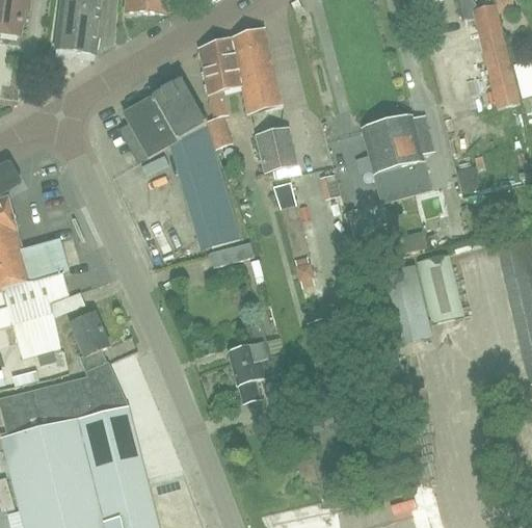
[(0,0),(0,31),(20,34),(24,0),(0,0)]
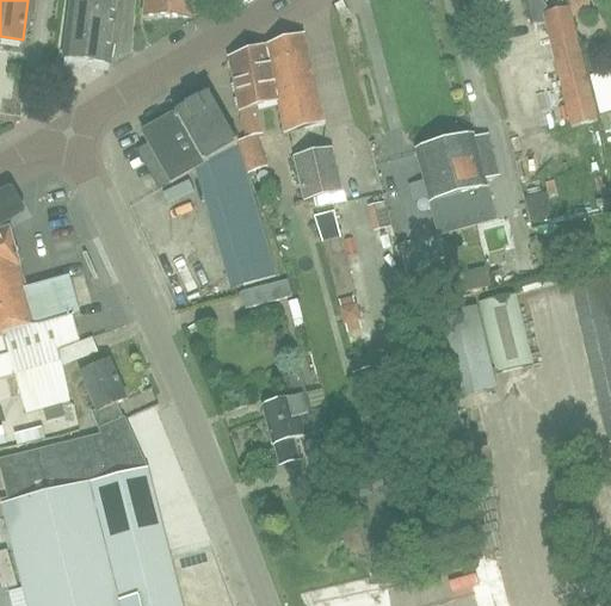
[(69,0),(62,54),(86,57),(110,60),(117,0),(69,0)]
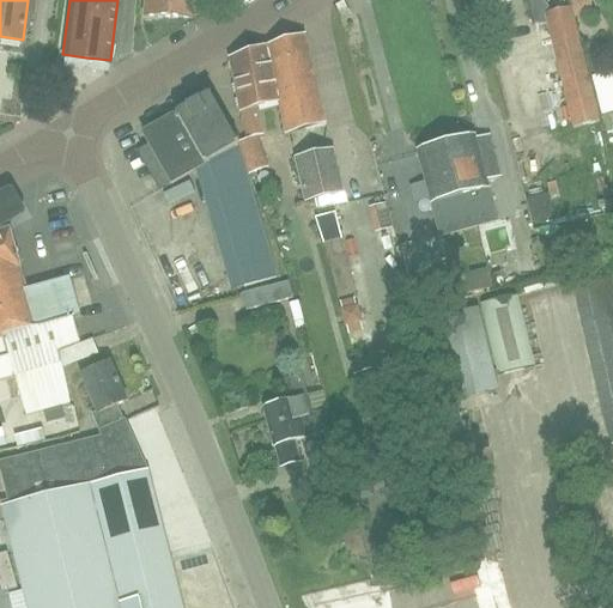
[(144,0),(144,11),(169,12),(170,0),(144,0)]
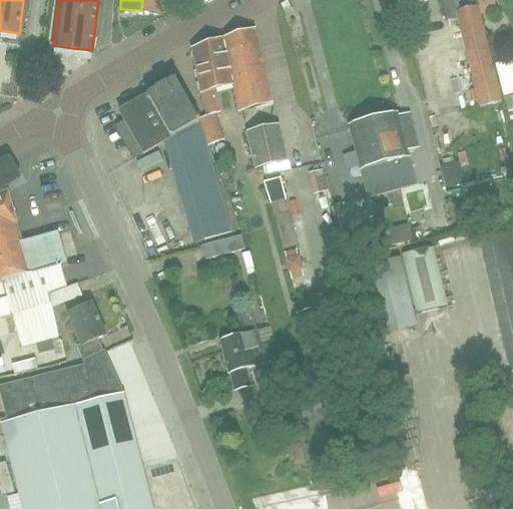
[(142,0),(141,10),(163,12),(163,0),(142,0)]
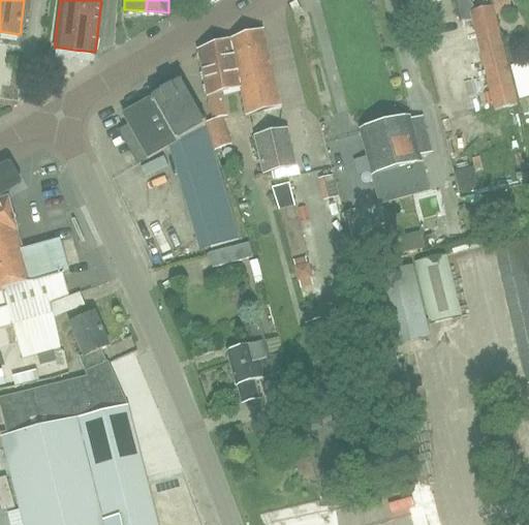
[(459,8),(462,18),(464,18),(471,18),(494,107),(519,101),(492,3),(474,8),(470,9),(469,5),(459,8)]
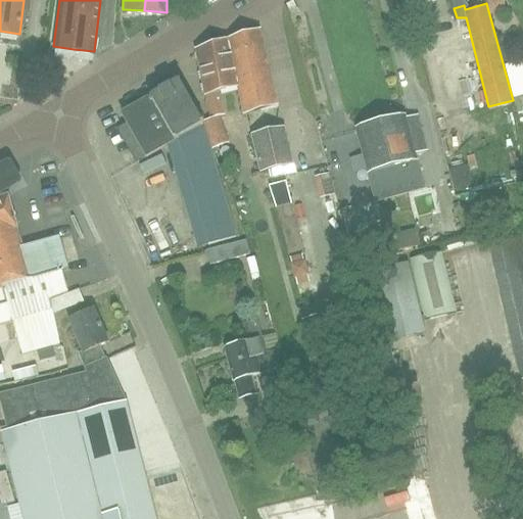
[(259,29),(228,38),(237,84),(235,84),(243,112),(259,108),(259,109),(277,104),(259,29)]
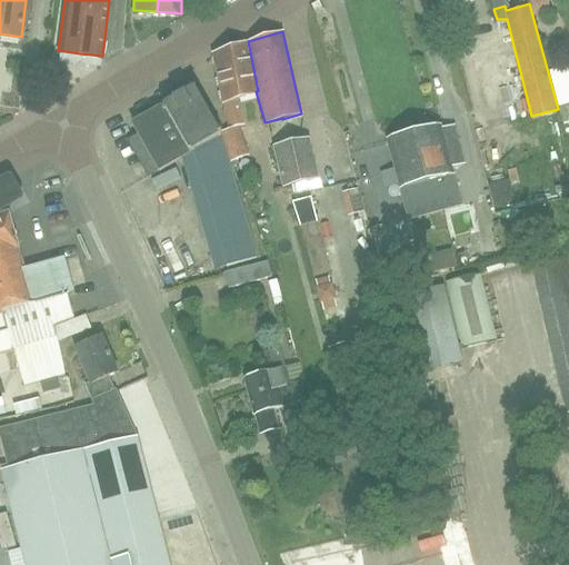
[(256,91),(258,91),(248,41),(212,51),(223,101),(228,126),(238,124),(245,121),(239,97),(256,91)]
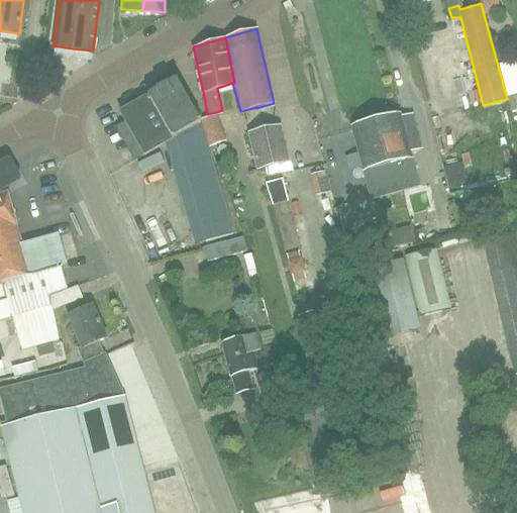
[(516,56),(507,59),(515,92),(516,91),(516,56)]
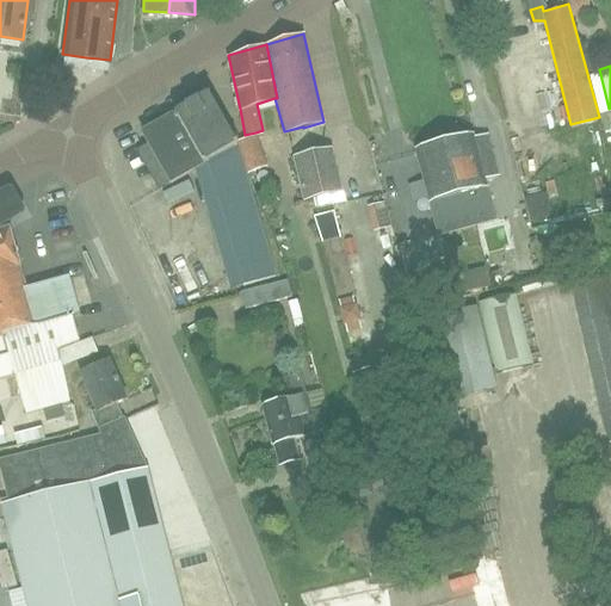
[(177,109),(142,129),(148,141),(171,179),(195,166),(207,162),(242,283),(277,273),(238,142),(209,91),(207,92),(177,109)]
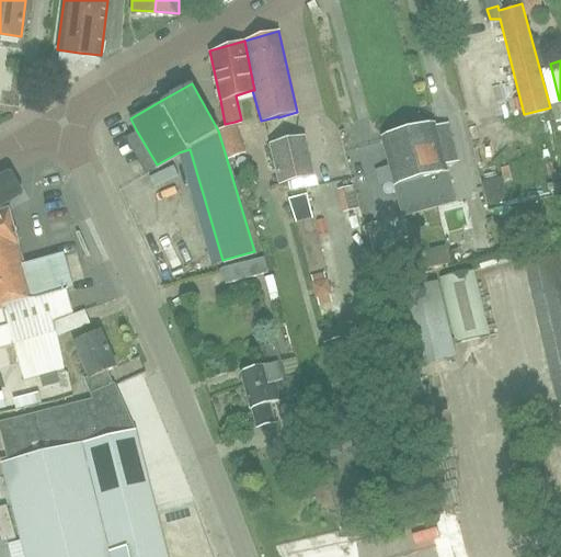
[(235,122),(225,124),(218,127),(227,157),(245,150),(235,122)]
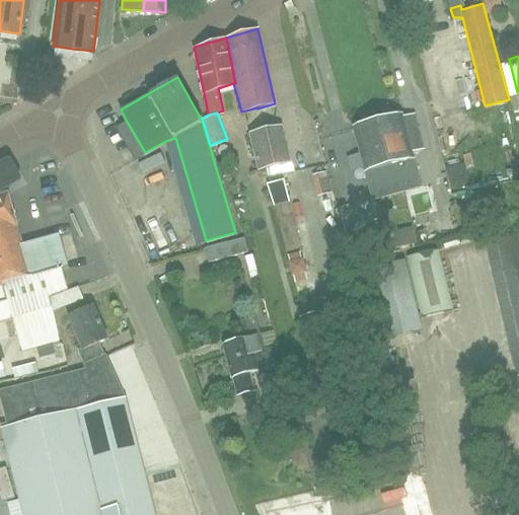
[(402,117),(401,114),(386,118),(395,154),(391,155),(388,145),(380,147),(382,157),(386,156),(388,163),(391,162),(393,167),(397,166),(399,173),(394,174),(398,190),(420,185),(411,149),(421,146),(412,114),(402,117)]
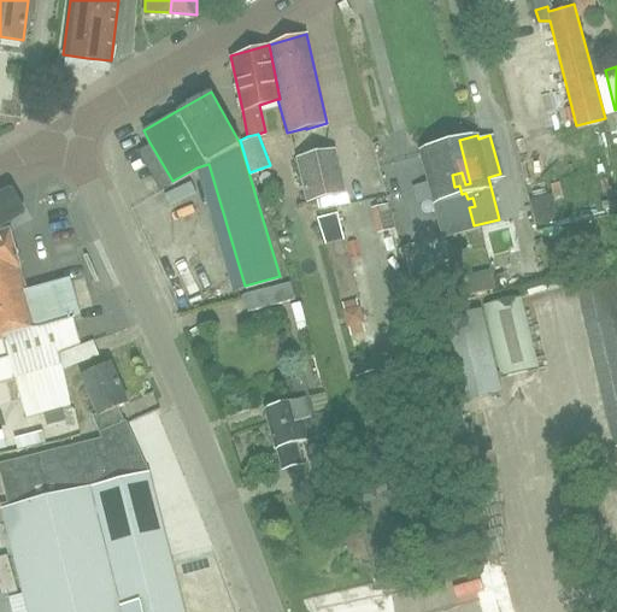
[(470,183),(459,140),(454,141),(452,137),(445,139),(442,143),(419,149),(441,234),(474,225),(469,207),(475,206),(472,198),(468,199),(465,193),(462,194),(459,186),(454,187),(452,175),(462,172),(465,184),(470,183)]
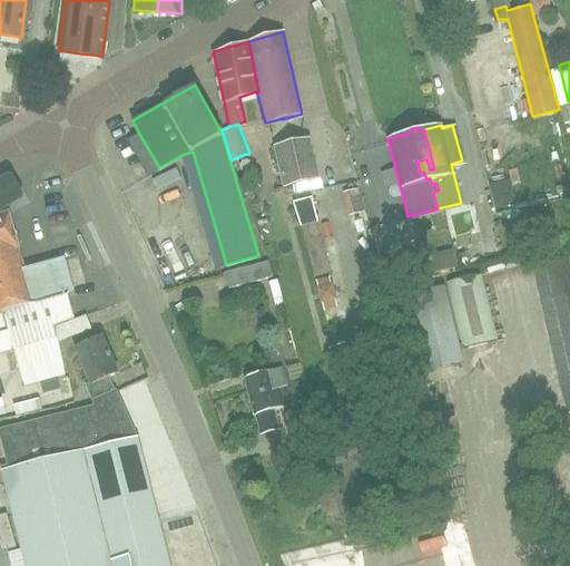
[(291,184),(318,178),(308,136),(271,144),(281,186),(291,184)]
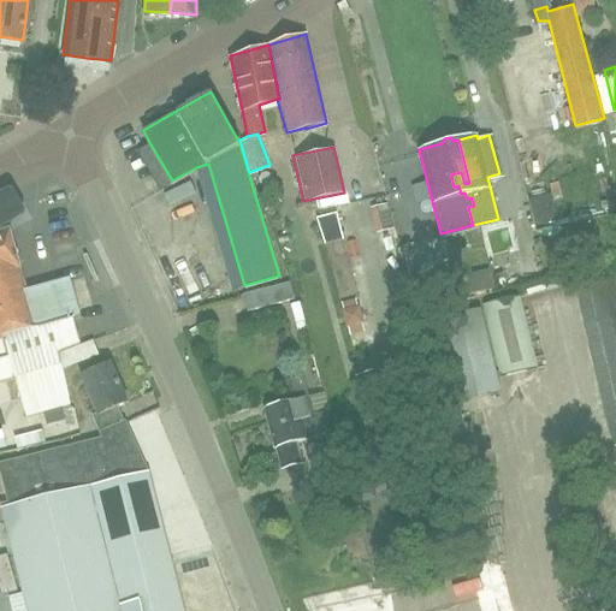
[(0,190),(0,225),(27,211),(12,184),(0,190)]
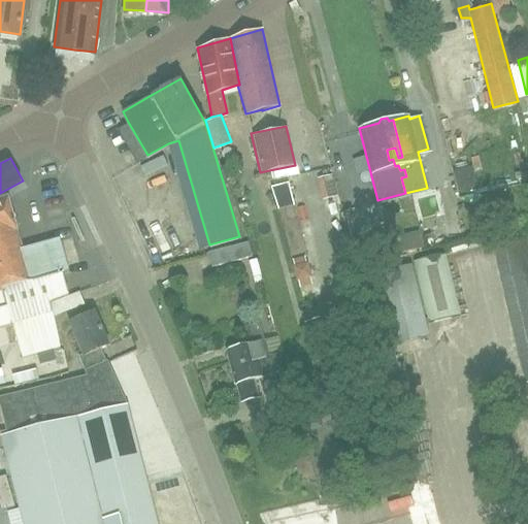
[(271,185),(276,203),(293,198),(289,182),(288,182),(288,181),(271,185)]
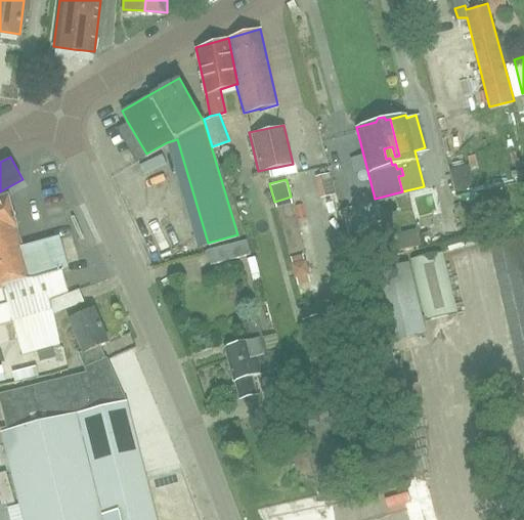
[(51,304),(50,298),(49,294),(68,289),(52,237),(23,246),(8,192),(2,196),(45,343),(59,339),(51,304)]
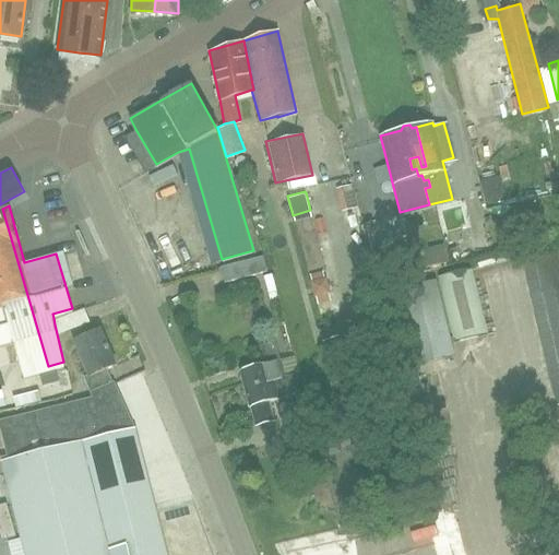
[(24,373),(48,366),(2,209),(0,209),(0,303),(2,303),(7,319),(0,320),(0,341),(14,337),(24,373)]
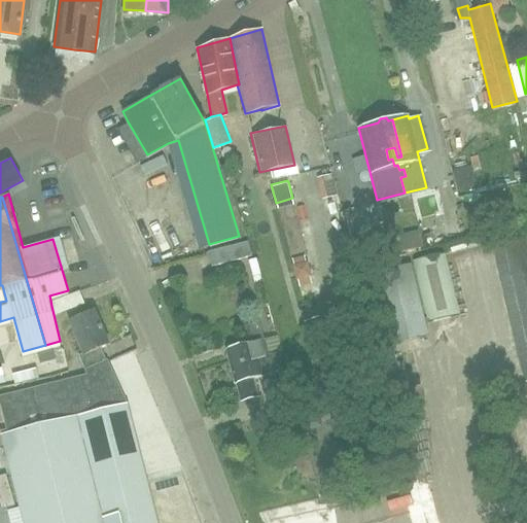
[(365,253),(379,248),(370,227),(357,231),(365,253)]
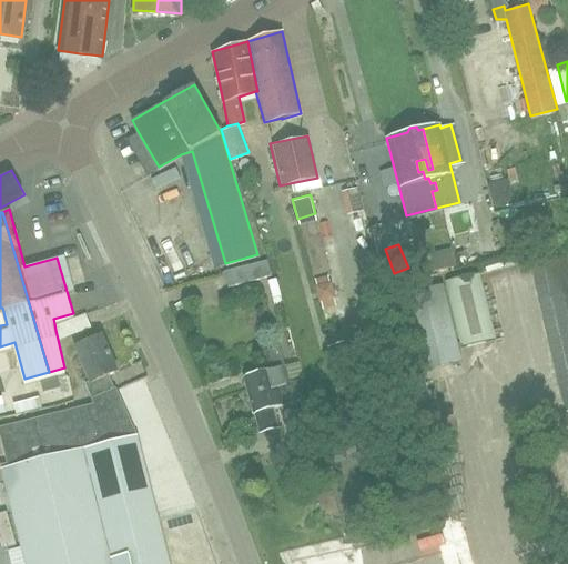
[(567,253),(533,262),(567,411),(567,410),(567,253)]
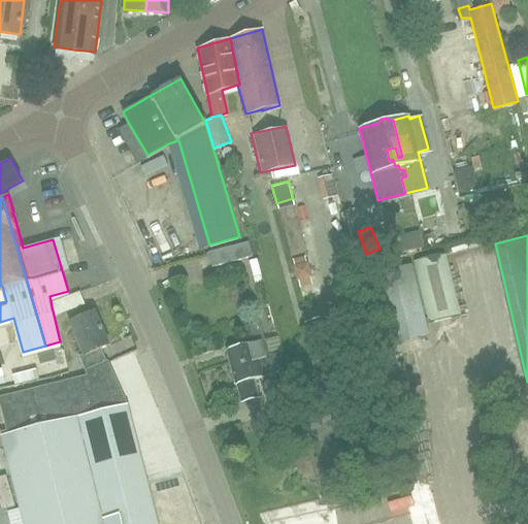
[(250,244),(248,239),(208,250),(211,264),(257,253),(254,243),(250,244)]
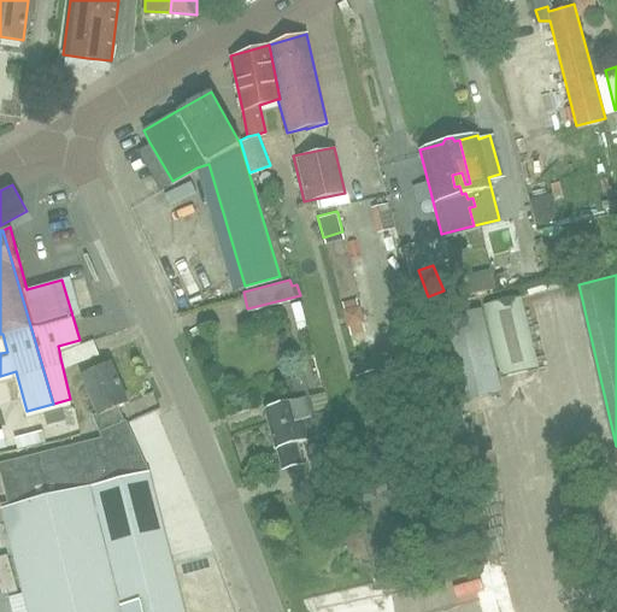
[(521,296),(486,305),(503,375),(539,365),(521,296)]
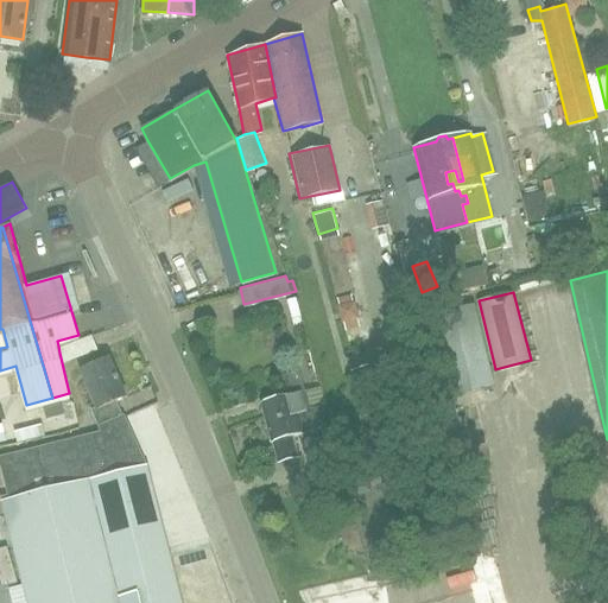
[(295,294),(285,297),(291,317),(301,315),(295,294)]
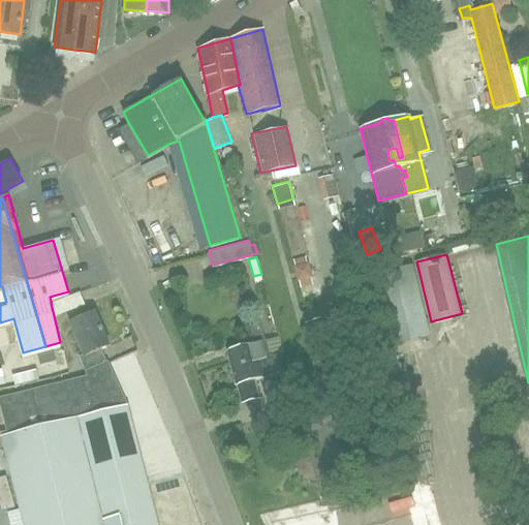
[(431,334),(411,263),(363,274),(380,346),(431,334)]
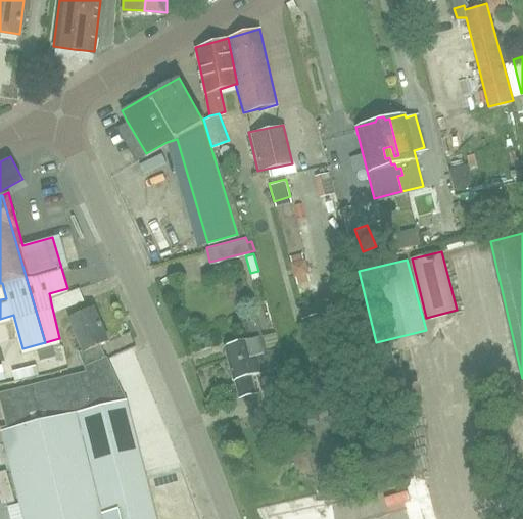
[(3,433),(16,488),(24,518),(155,518),(126,398),(125,399),(110,368),(111,368),(106,356),(105,356),(99,343),(107,339),(93,308),(69,318),(84,349),(79,350),(86,364),(84,365),(87,370),(0,390),(0,395),(7,425),(1,426),(3,433)]
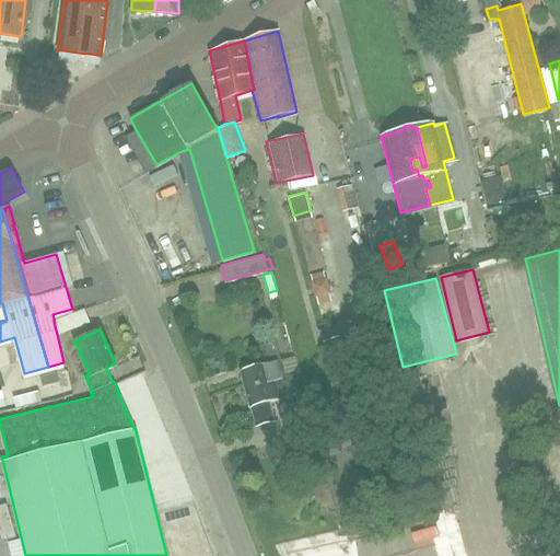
[(241,371),(245,386),(273,378),(275,380),(286,377),(276,340),(260,344),(266,363),(241,371)]
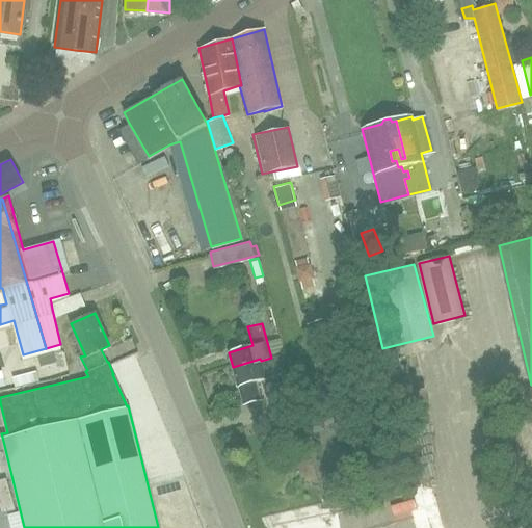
[(260,359),(233,367),(238,386),(243,402),(260,397),(255,380),(265,377),(283,372),(278,355),(271,358),(261,361),(260,359)]
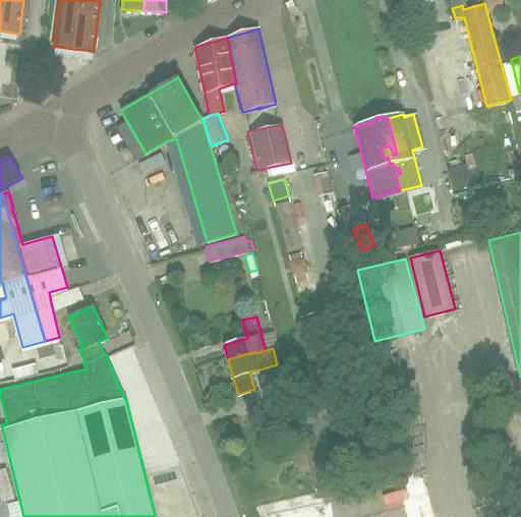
[(45,359),(20,363),(22,377),(47,372),(45,359)]
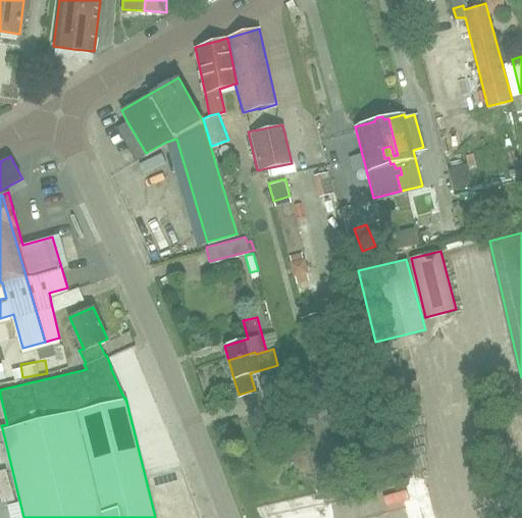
[(267,386),(273,407),(286,402),(280,382),(267,386)]
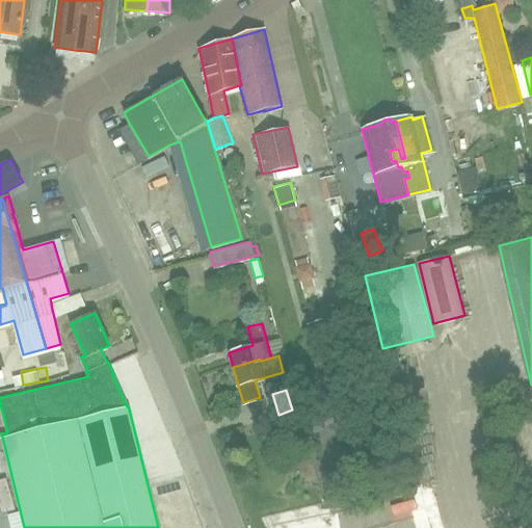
[(298,408),(292,410),(278,415),(283,428),(302,421),(298,408)]
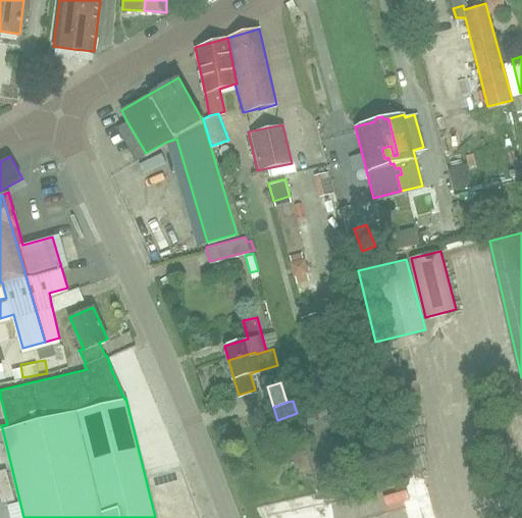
[(184,467),(171,470),(174,483),(187,480),(184,467)]
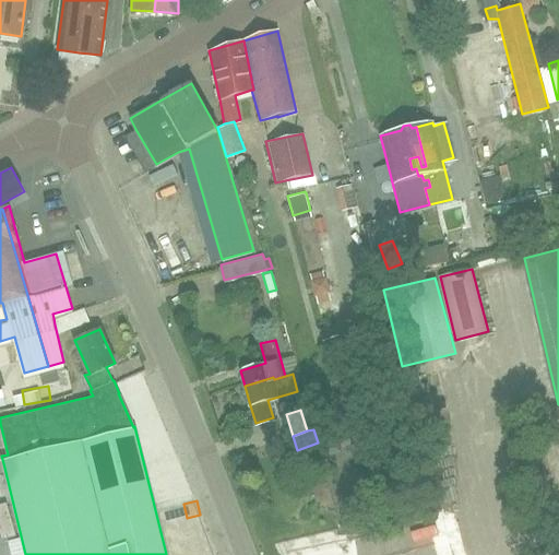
[(192,554),(219,554),(217,545),(216,545),(211,528),(187,535),(192,554)]
